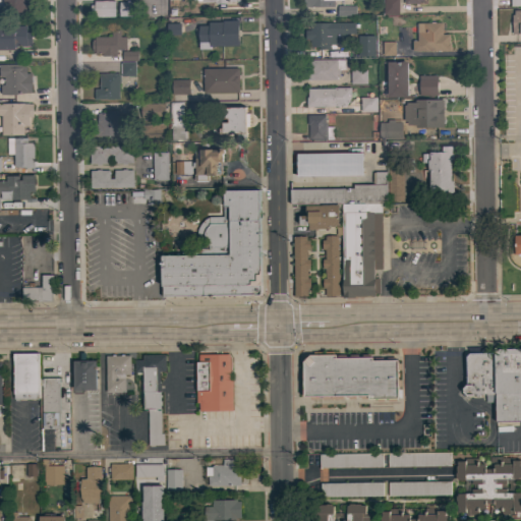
[(30,0),(31,11),(25,11),(26,12),(6,13),(6,10),(0,10),(0,0),(30,0)]
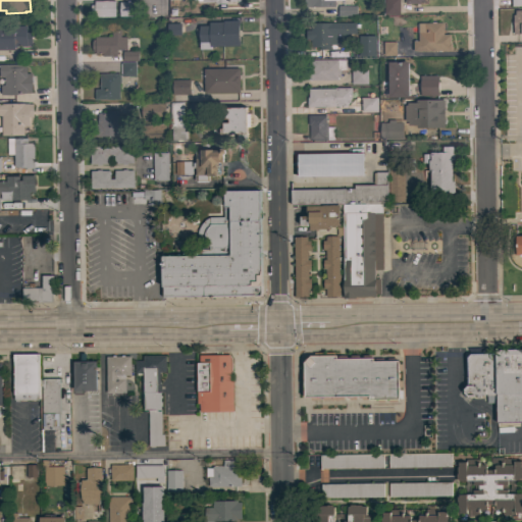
[(340,0),(302,0),(302,8),(331,8),(331,0),(340,0)]
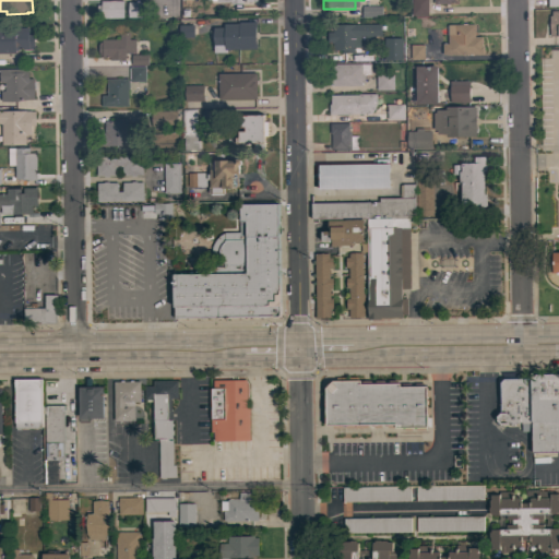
[(427,0),(427,15),(411,15),(411,0),(427,0)]
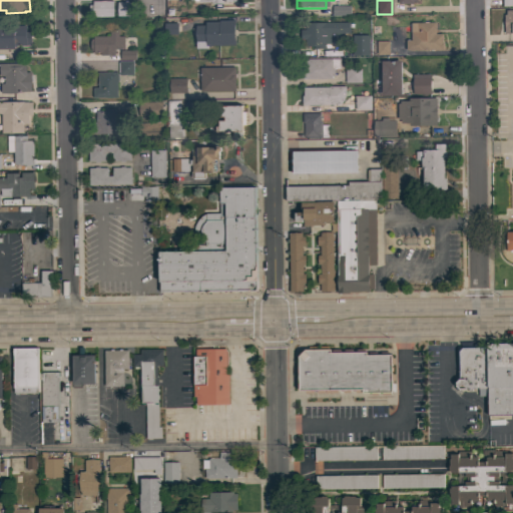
[(512,0),(500,0),(501,8),(512,7),(512,0)]
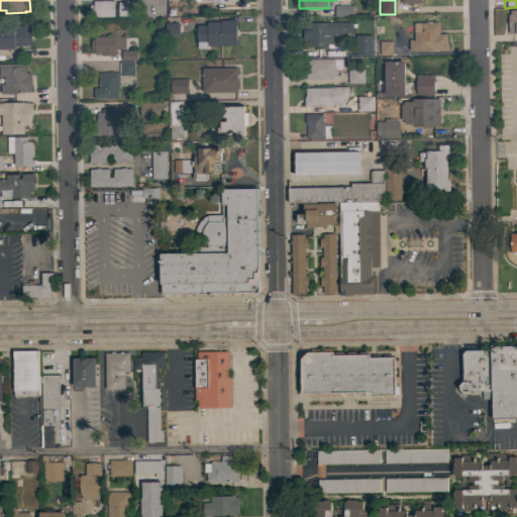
[(114,1),(114,17),(93,17),(93,13),(89,13),(89,5),(93,5),(93,1),(114,1)]
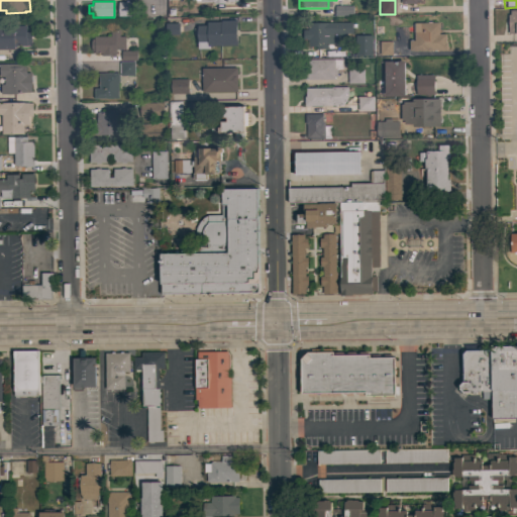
[(118,16),(118,2),(124,2),(124,1),(128,1),(128,2),(136,2),(136,16),(118,16)]
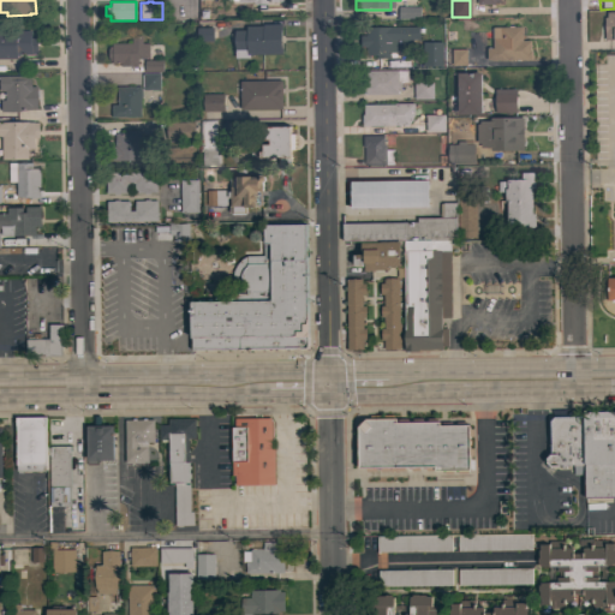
[(415,6),(415,19),(399,19),(399,6),(415,6)]
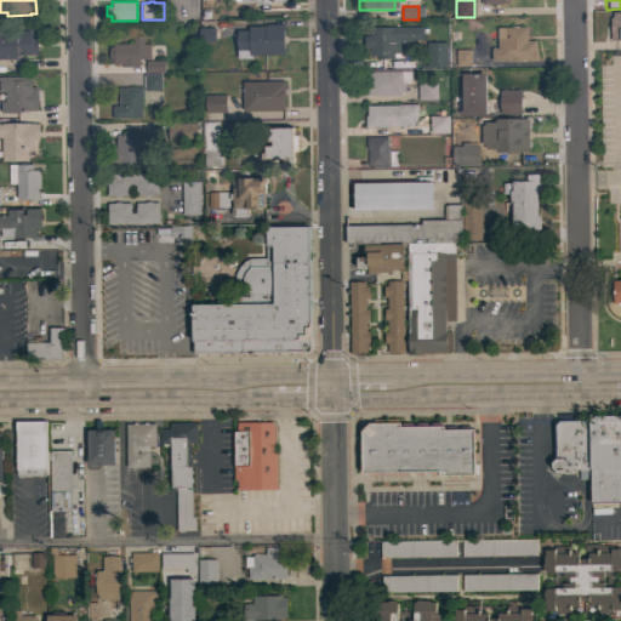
[(620,40),(610,40),(610,18),(613,18),(613,12),(620,12),(620,40)]
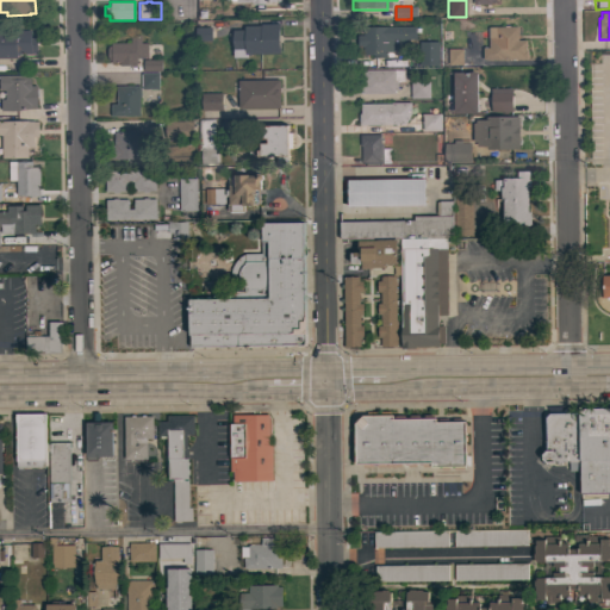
[(280,54),(248,55),(248,57),(234,57),(232,30),(244,30),(244,26),(261,26),(261,24),(279,24),(280,54)]
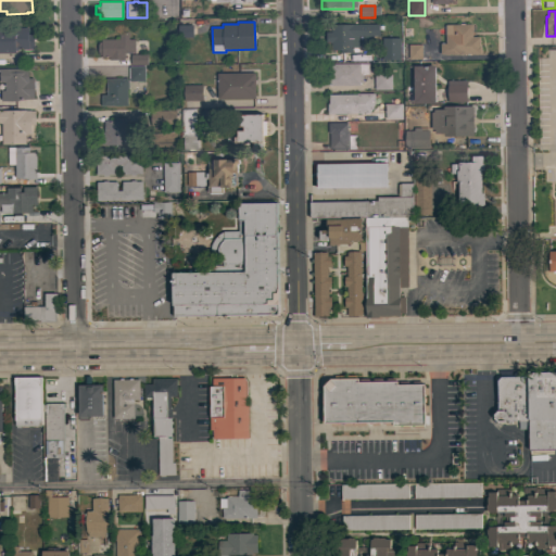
[(379,24),(379,36),(367,36),(368,41),(363,41),(363,36),(358,36),(358,47),(352,47),(353,53),(340,53),(340,50),(331,50),(331,43),(325,43),(325,33),(330,33),(330,24),(379,24)]
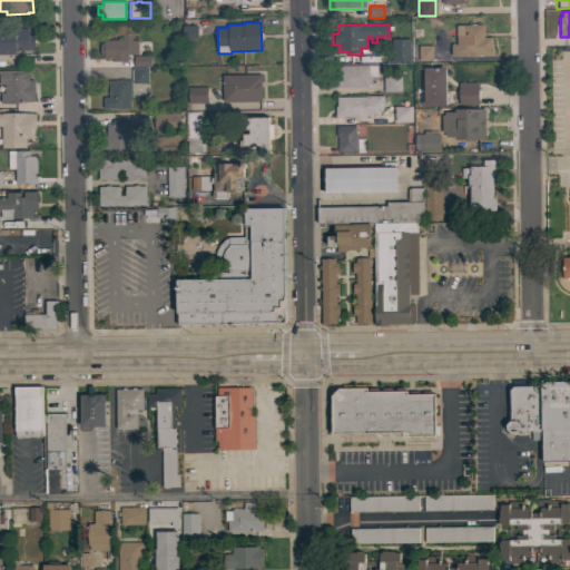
[(451,56),(451,45),(457,45),(457,26),(483,25),(483,38),(491,38),(491,47),(492,47),(492,56),(451,56)]
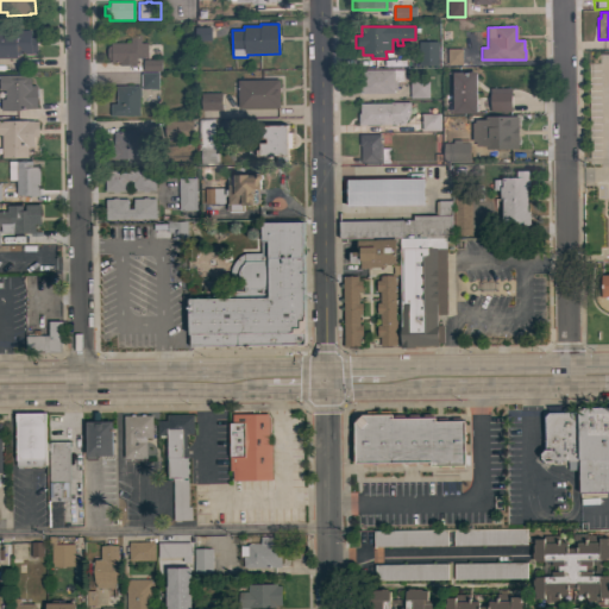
[(211,27),(211,42),(194,42),(194,27),(211,27)]
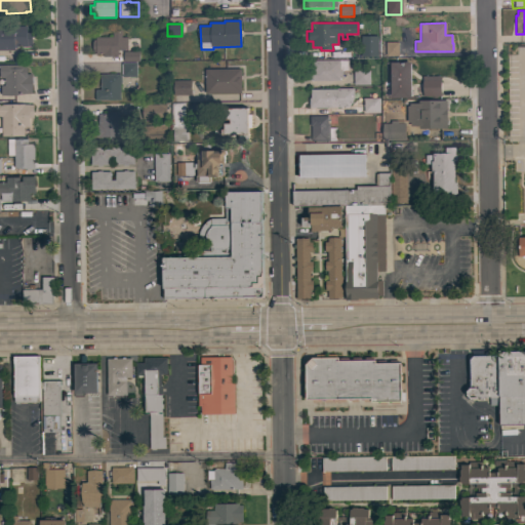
[(0,50),(0,26),(26,26),(27,33),(31,32),(32,45),(27,45),(27,46),(14,46),(14,50),(0,50)]
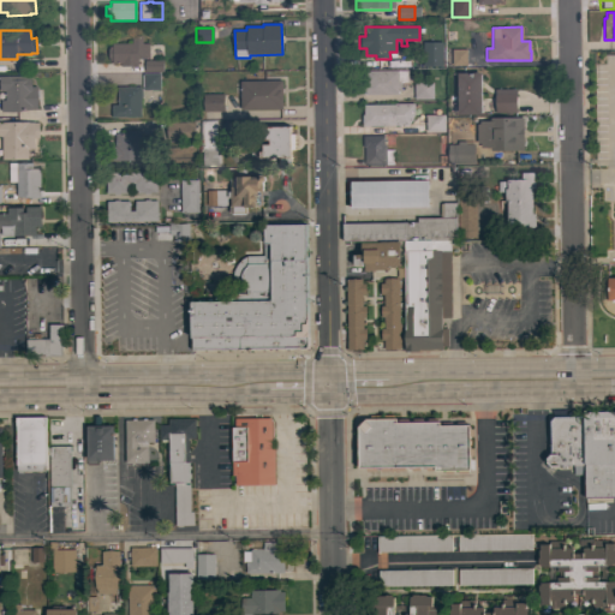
[(131,35),(142,35),(142,43),(149,43),(149,58),(137,58),(137,66),(120,66),(120,64),(112,64),(112,58),(108,58),(108,48),(112,48),(112,43),(131,43),(131,35)]
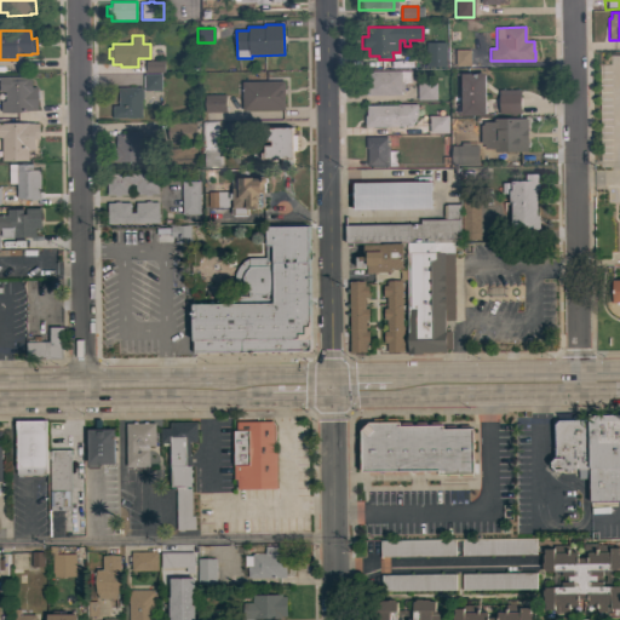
[(426,67),(426,42),(445,42),(445,67),(426,67)]
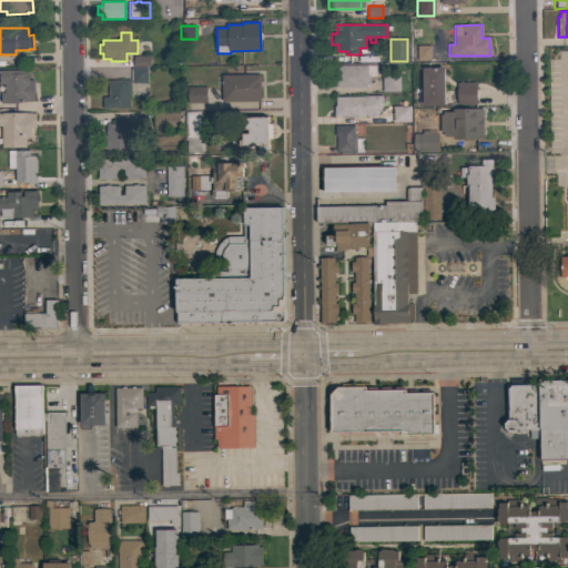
[(430,61),(417,61),(416,46),(430,46),(430,61)]
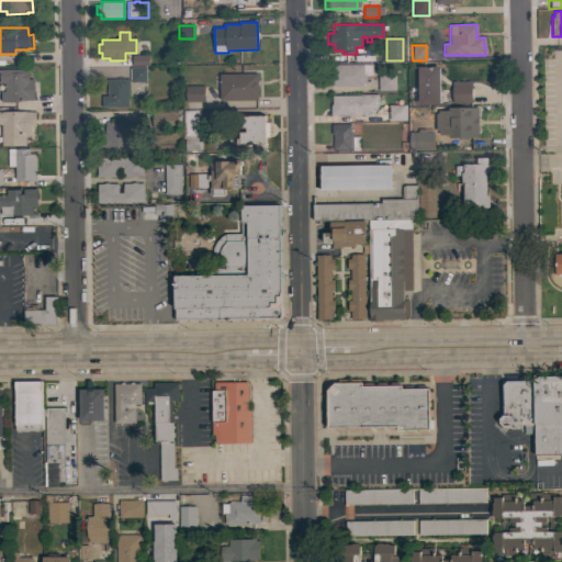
[(561,52),(551,52),(551,70),(561,70),(561,52)]
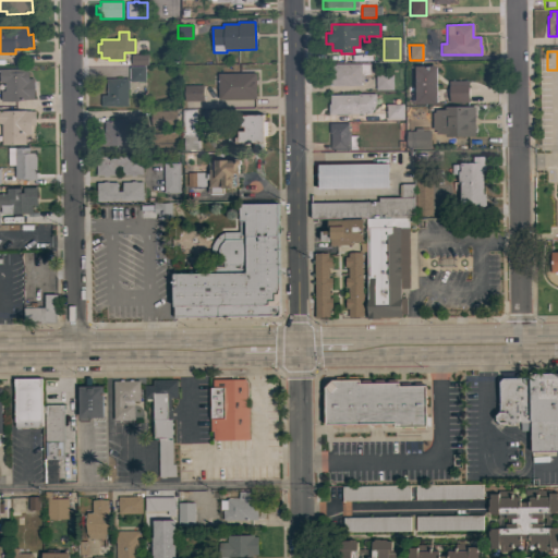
[(147,55),(147,65),(131,65),(131,55),(147,55)]
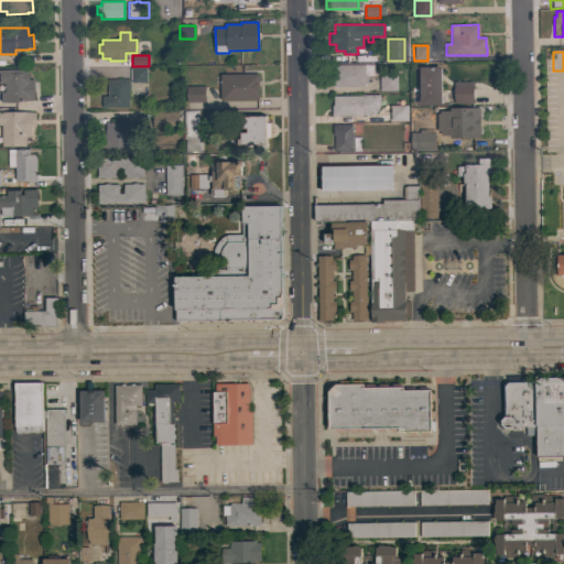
[(373,64),(373,76),(367,76),(367,84),(365,84),(365,87),(332,87),(332,85),(331,85),(331,78),(332,78),(332,76),(335,76),(335,65),(373,64)]
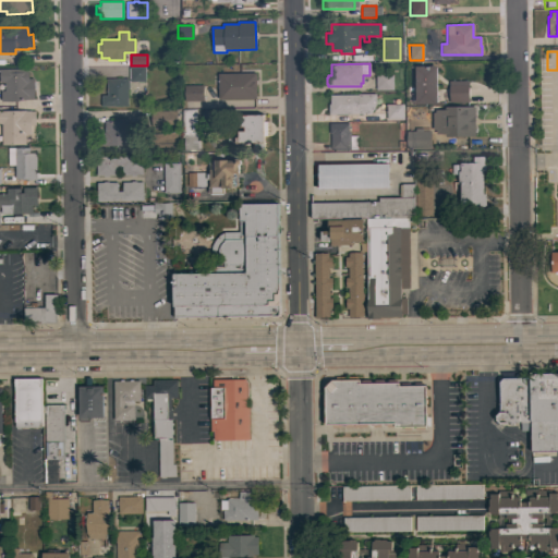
[(414,67),(436,65),(436,104),(415,105),(414,67)]
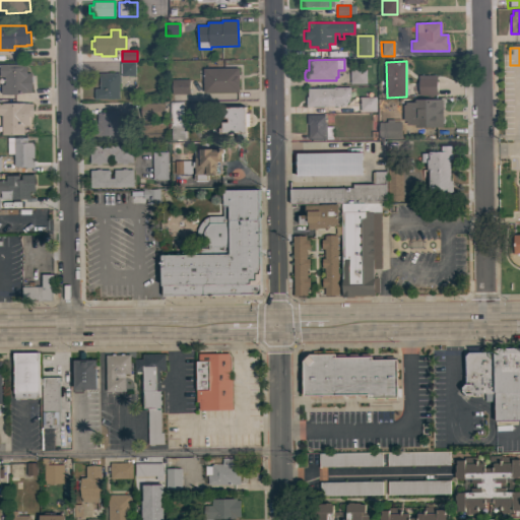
[(135,62),(135,76),(120,76),(120,62),(135,62)]
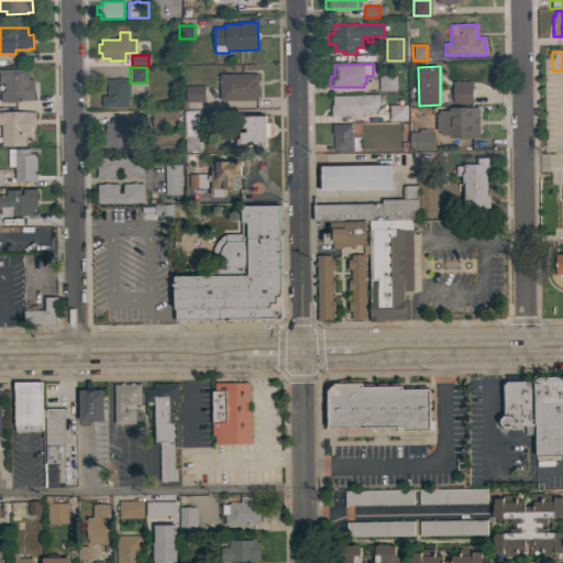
[(0,69),(28,69),(28,79),(33,79),(33,100),(29,100),(19,101),(19,102),(0,102),(0,91),(4,91),(4,84),(0,84),(0,69)]
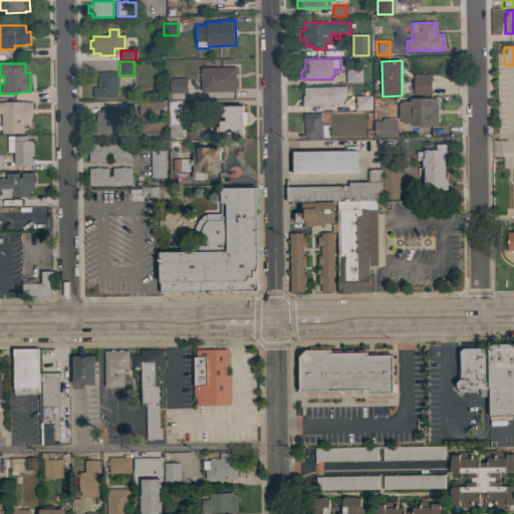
[(235,67),(236,91),(201,91),(200,67),(235,67)]
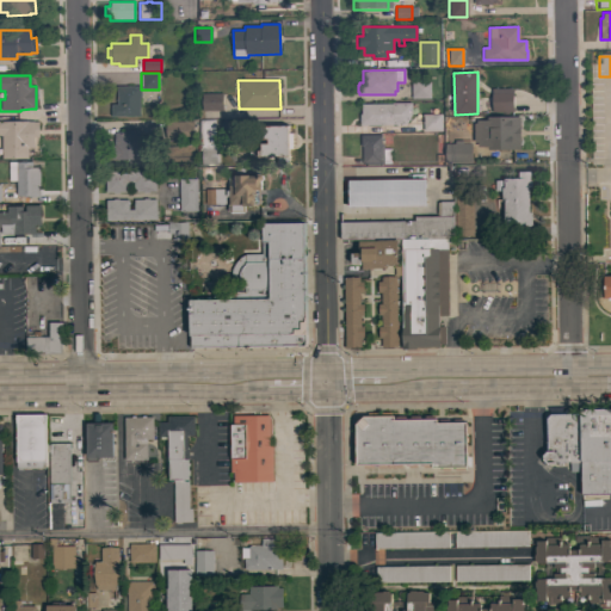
[(411,99),(411,81),(430,81),(430,98),(411,99)]
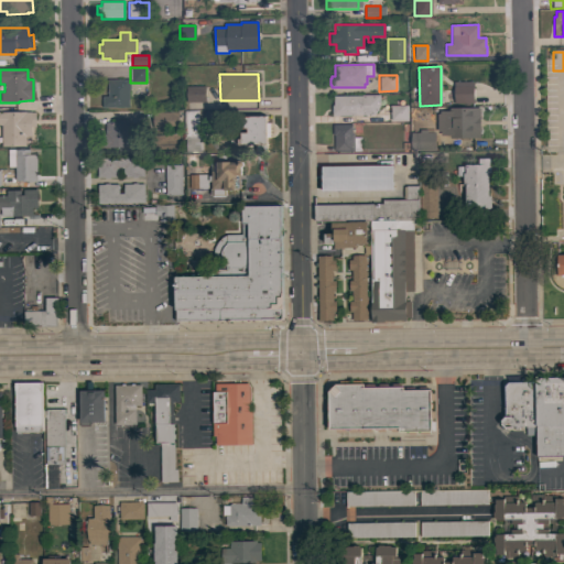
[(129,79),(129,82),(130,82),(130,90),(129,90),(129,107),(102,107),(102,97),(108,97),(108,79),(129,79)]
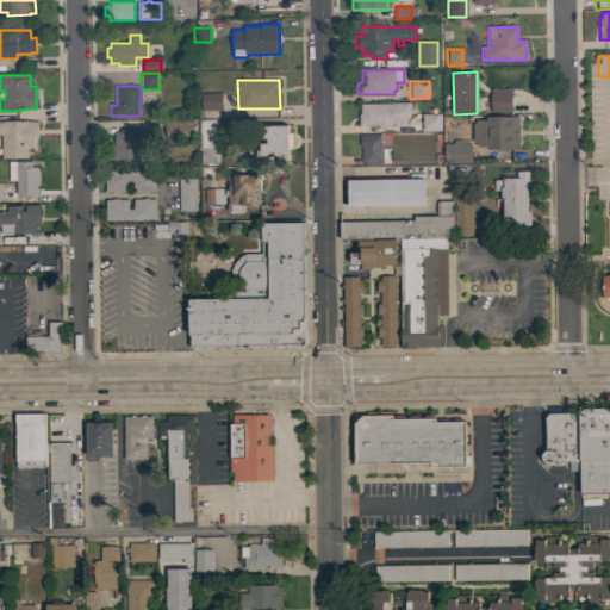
[(511,89),(512,112),(491,112),(490,89),(511,89)]
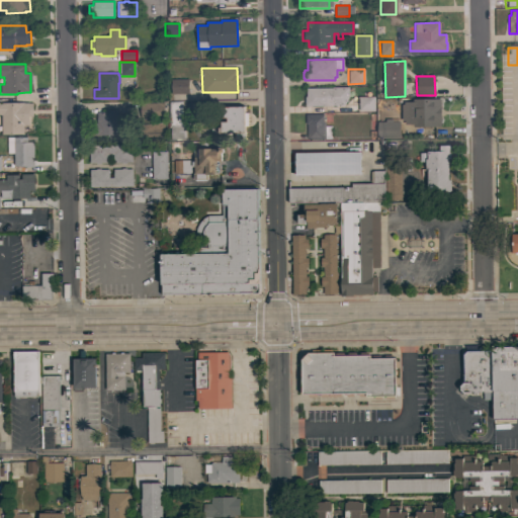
[(171,94),(171,79),(188,79),(188,94),(171,94)]
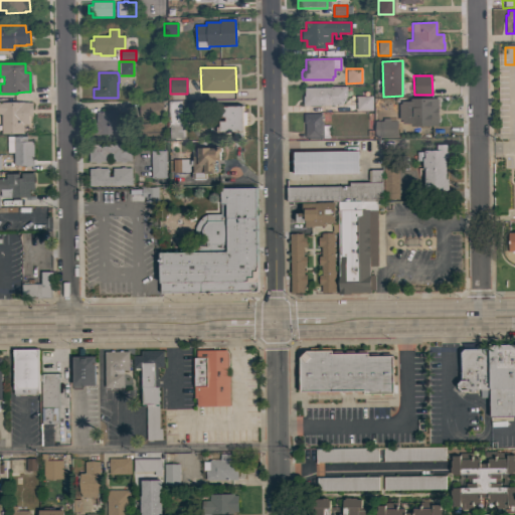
[(303,106),(303,97),(304,97),(304,88),(330,88),(330,87),(346,87),(346,96),(342,105),(303,106)]
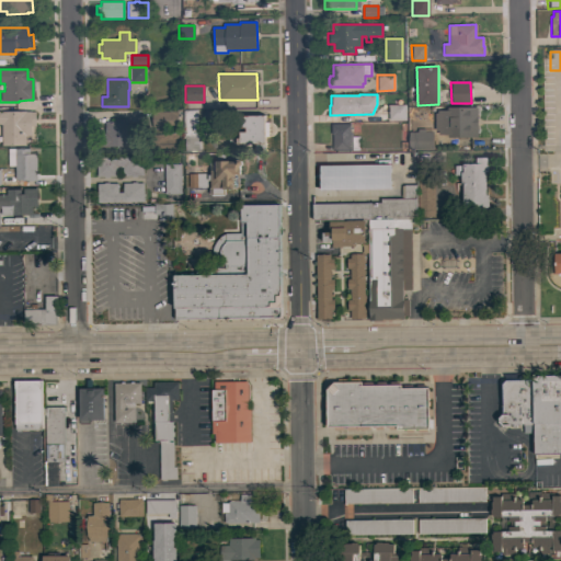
[(405,104),(405,119),(388,121),(388,105),(405,104)]
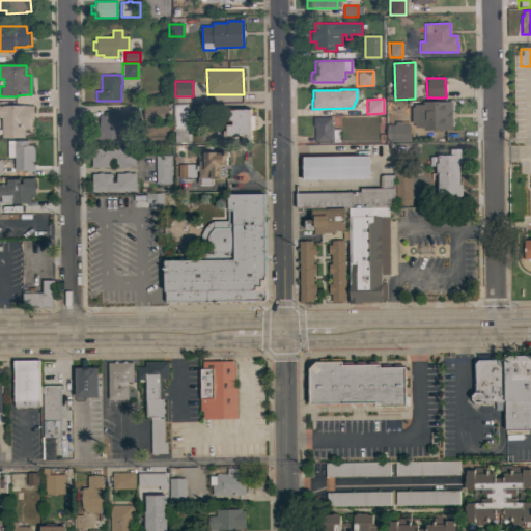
[(451,102),(451,130),(422,131),(422,128),(418,128),(418,111),(422,111),(422,102),(451,102)]
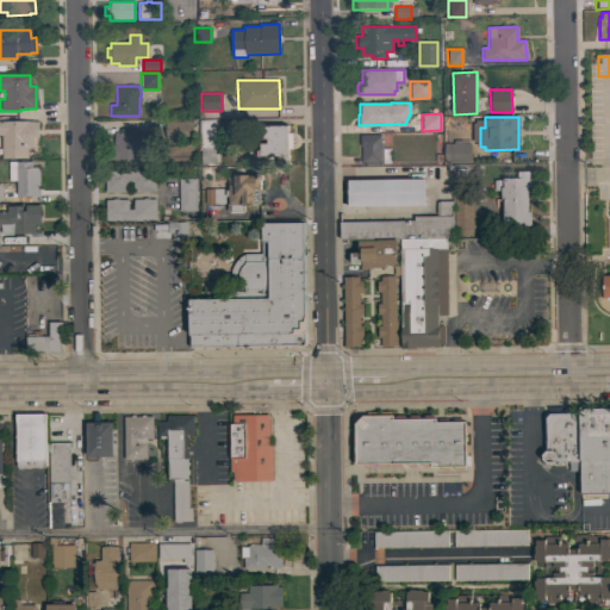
[(0,120),(27,120),(27,122),(33,122),(38,122),(38,137),(33,137),(33,148),(27,148),(27,157),(1,159),(1,135),(0,135),(0,120)]
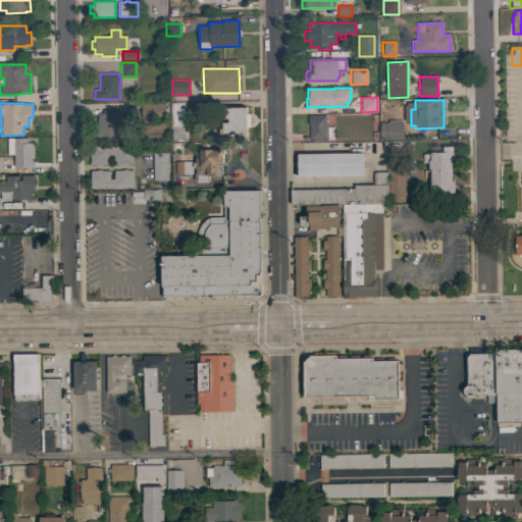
[(164,103),(164,118),(141,118),(141,104),(164,103)]
